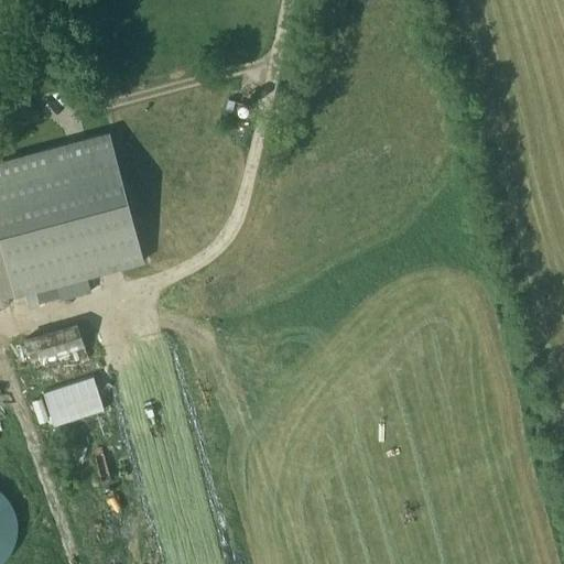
[(0,297),(24,292),(29,308),(41,305),(40,301),(89,289),(86,275),(142,260),(108,132),(0,161),(0,297)]
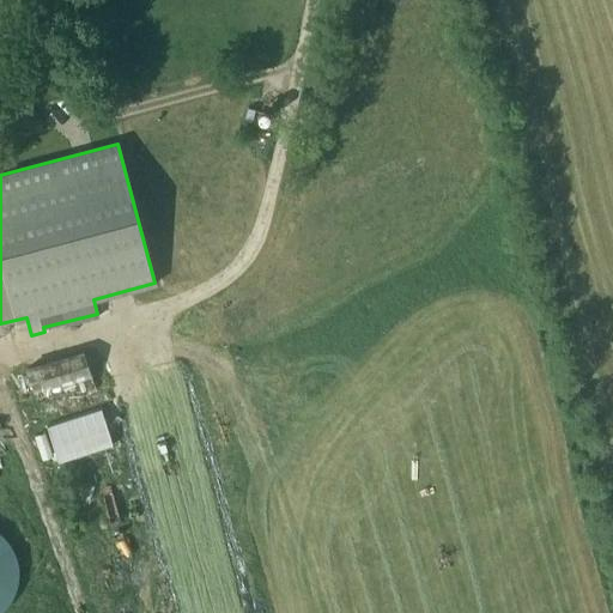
[(34,366),(47,406),(101,389),(87,349),(34,366)]
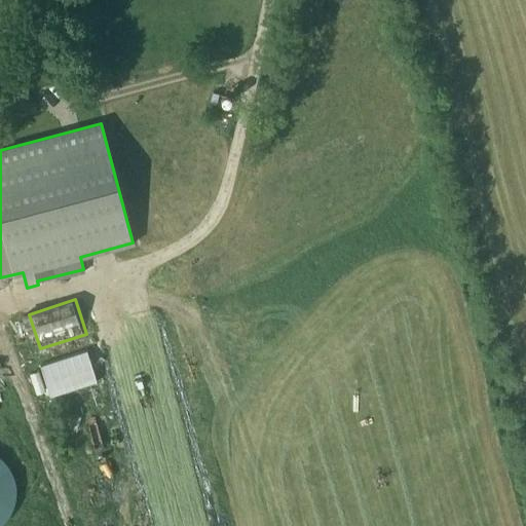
[(54,396),(103,380),(92,348),(44,365),(54,396)]
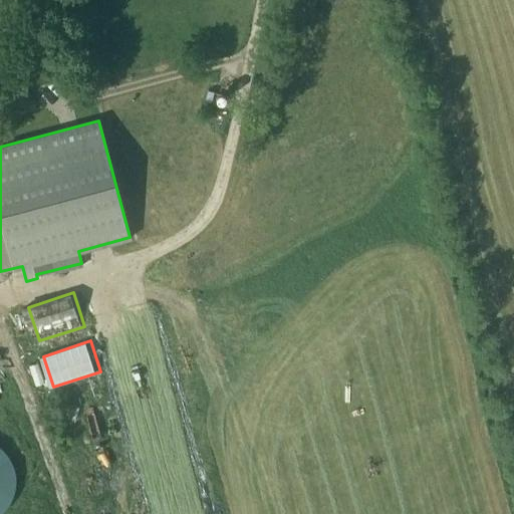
[(0,512),(3,511),(10,501),(14,491),(16,479),(14,468),(10,457),(3,448),(0,446),(0,512)]
